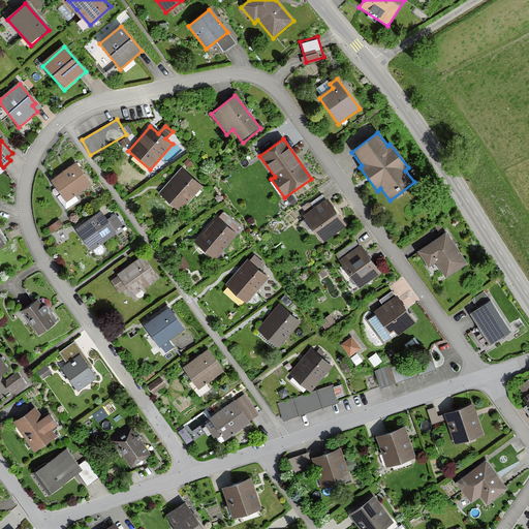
[(90,186),(74,163),(51,180),(61,194),(59,196),(67,209),(79,200),(75,195),(90,186)]
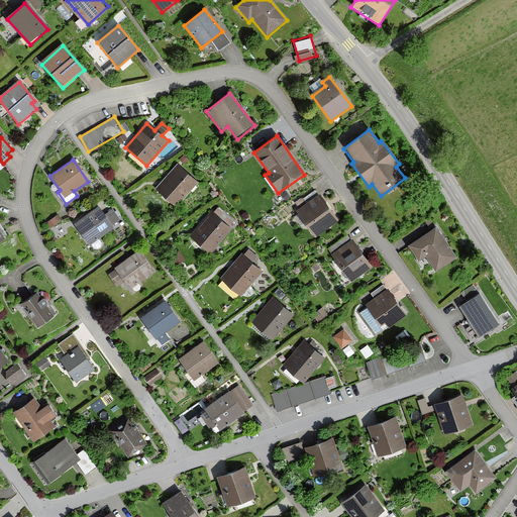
[(199,183),(179,166),(157,191),(177,209),(199,183)]
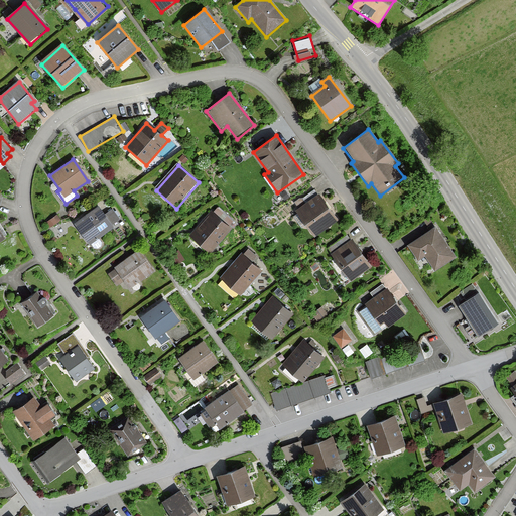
[(339,219),(319,191),(295,209),(314,236),(316,234),(338,220),(339,219)]
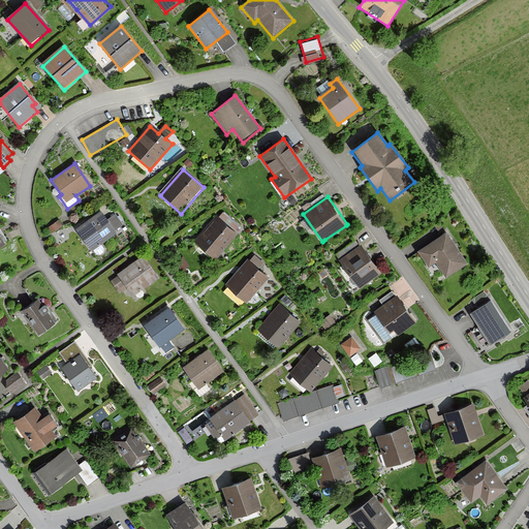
[(107,217),(100,208),(76,226),(92,248),(118,229),(117,228),(123,223),(115,212),(107,217)]
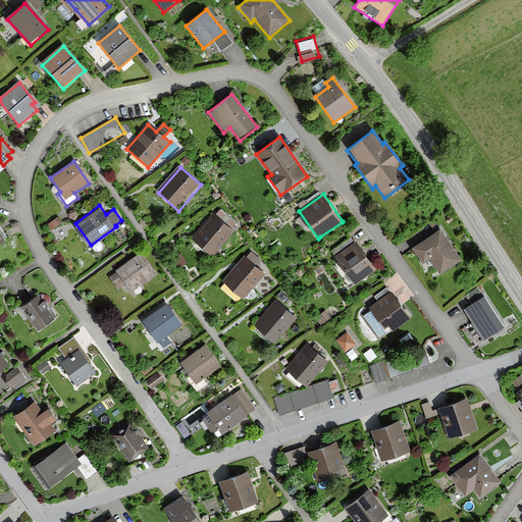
[(235,231),(212,214),(192,240),(214,257),(235,231)]
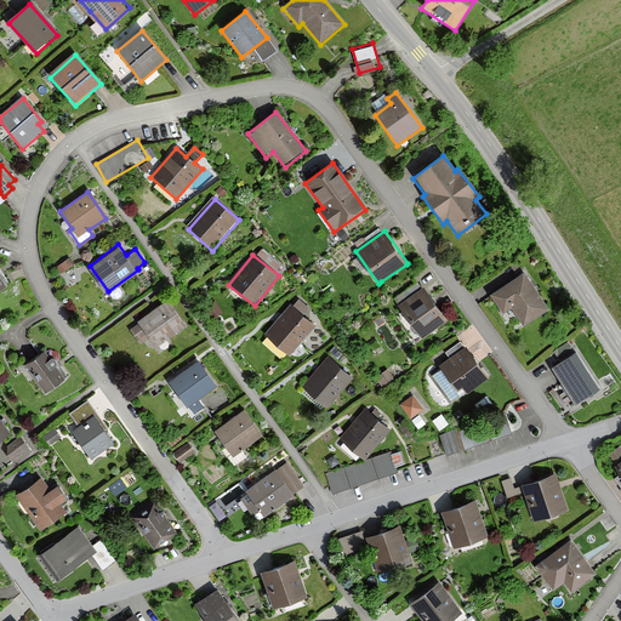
[(70,256),(58,262),(62,269),(74,263),(70,256)]
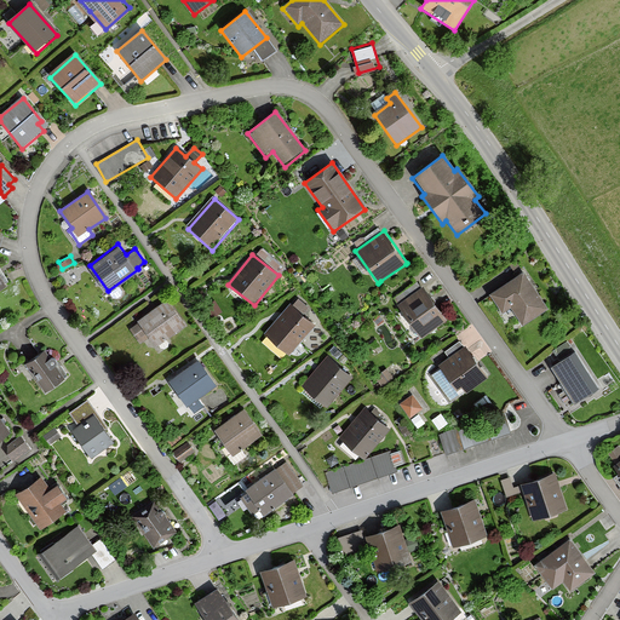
[(547,310),(522,274),(488,297),(501,317),(511,310),(523,327),(547,310)]
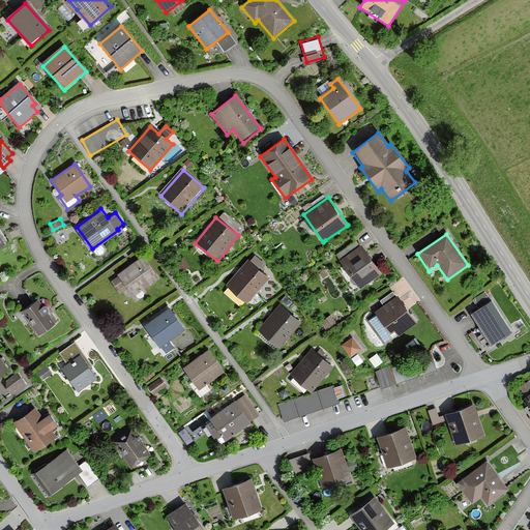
[(381,273),(360,247),(340,264),(360,290),(381,273)]
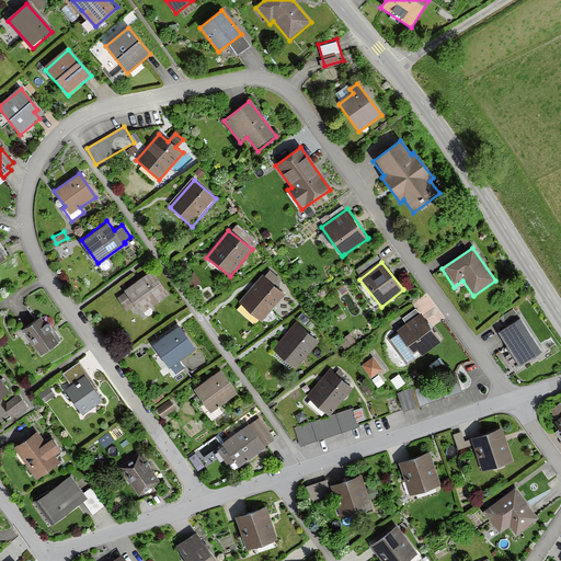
[(167,296),(149,272),(123,292),(124,293),(116,298),(126,311),(134,306),(140,316),(167,296)]
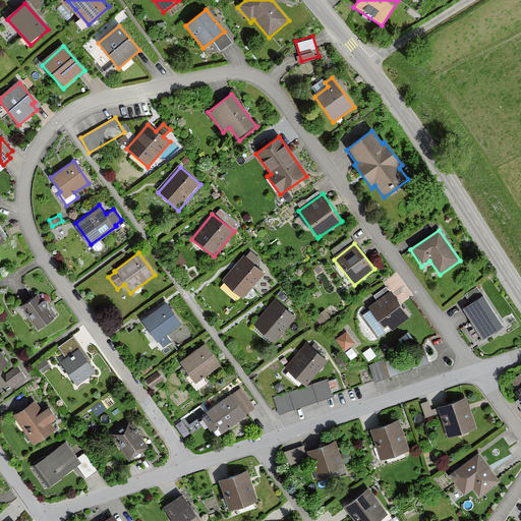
[(264,274),(243,258),(224,285),(244,300),(264,274)]
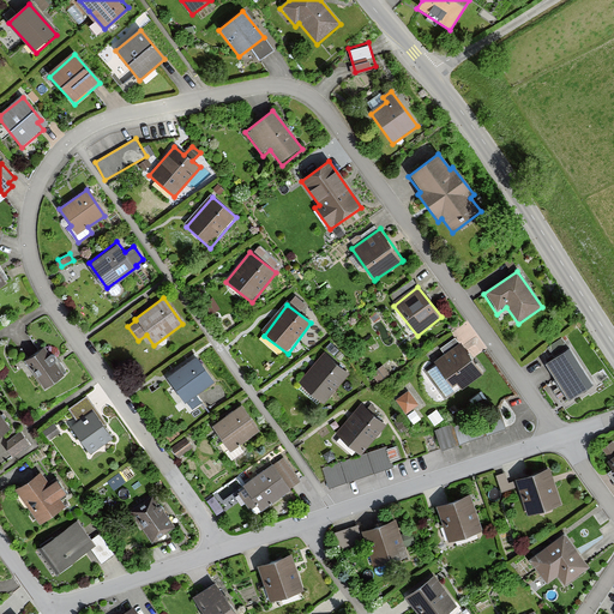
[(481,373),(459,344),(433,365),(451,387),(456,384),(459,389),(481,373)]
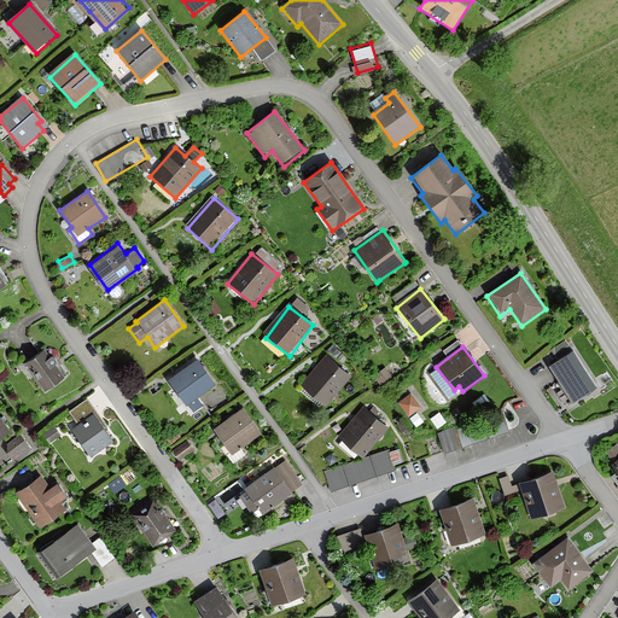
[(25,365),(45,392),(64,378),(46,351),(25,365)]
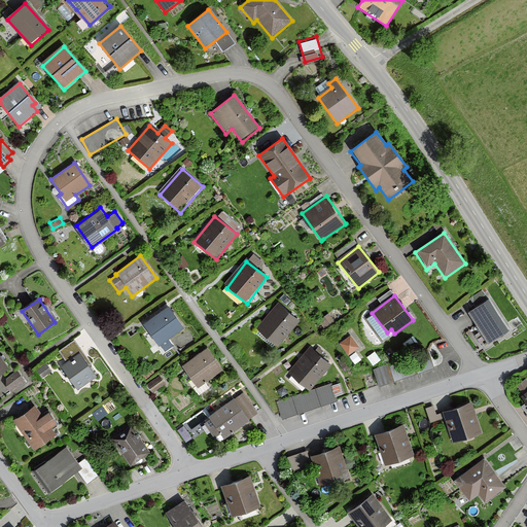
[(508,331),(488,301),(468,313),(489,344),(508,331)]
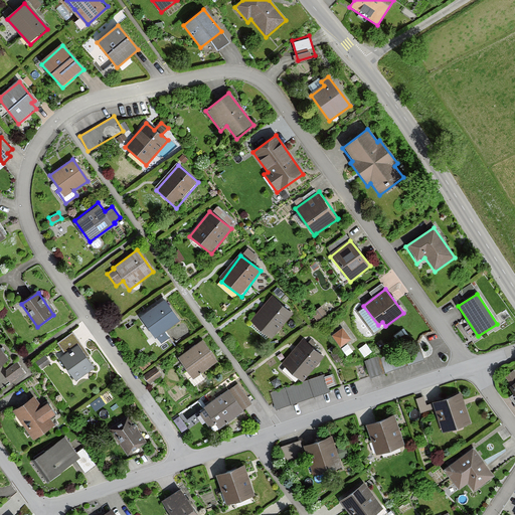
[(293,314),(271,297),(249,323),(272,340),(293,314)]
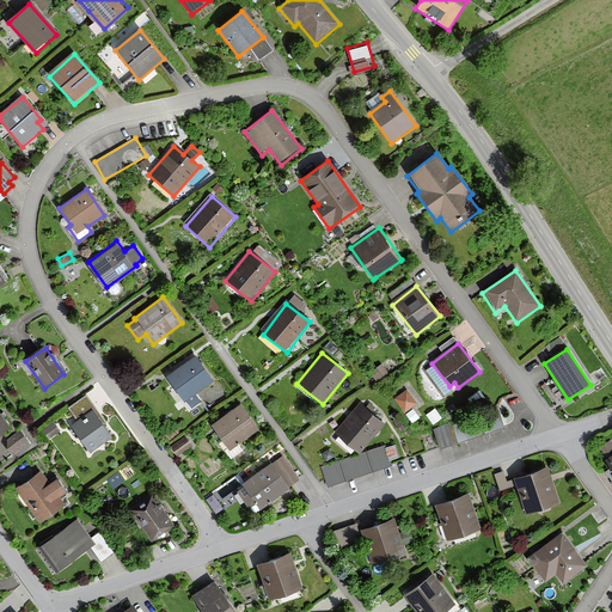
[(212,383),(195,359),(166,379),(183,403),(212,383)]
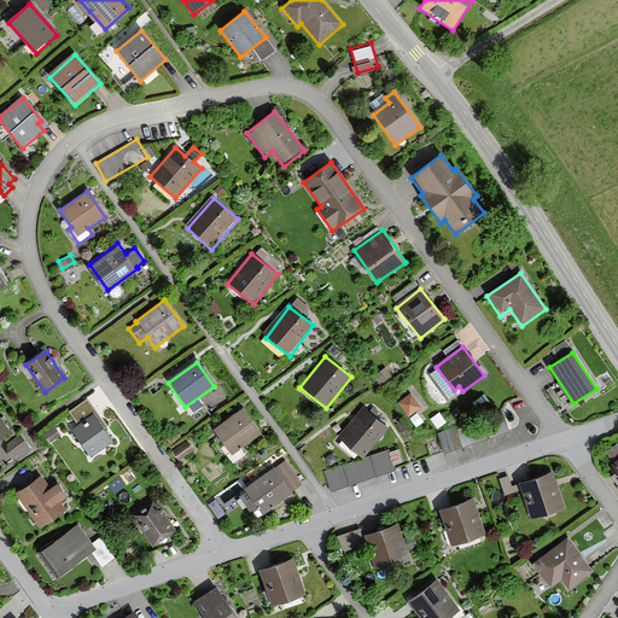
[(410,414),(424,404),(413,390),(398,400),(410,414)]
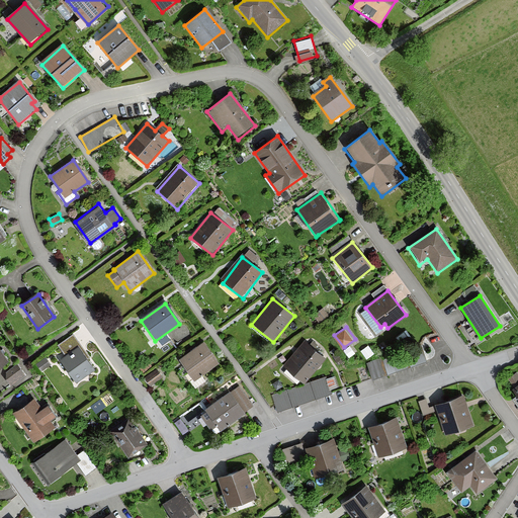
[(60,360),(77,383),(94,370),(78,348),(80,347),(73,337),(58,347),(65,357),(60,360)]
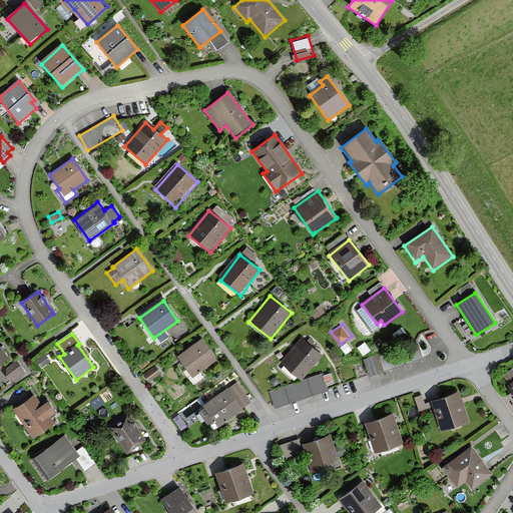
[(324,353),(303,336),(282,361),(303,378),(324,353)]
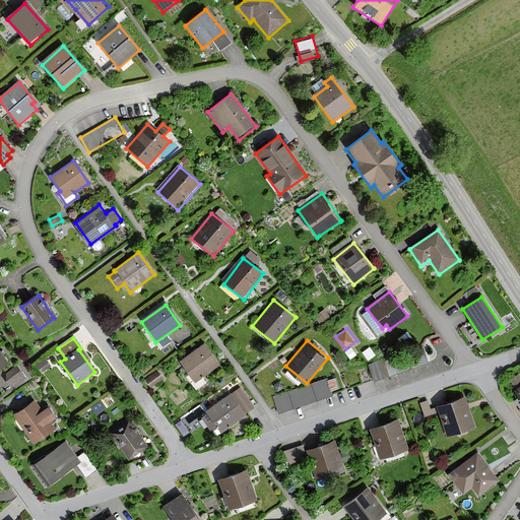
[(218,367),(204,345),(180,362),(194,383),(218,367)]
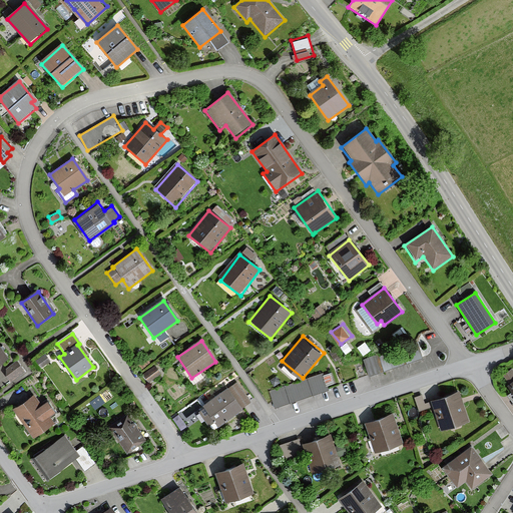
[(417,341),(364,360),(370,375),(423,357),(417,341)]
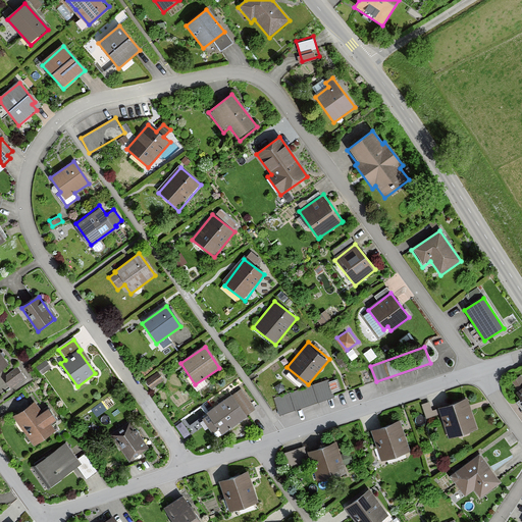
[(0,370),(8,365),(0,352),(0,370)]
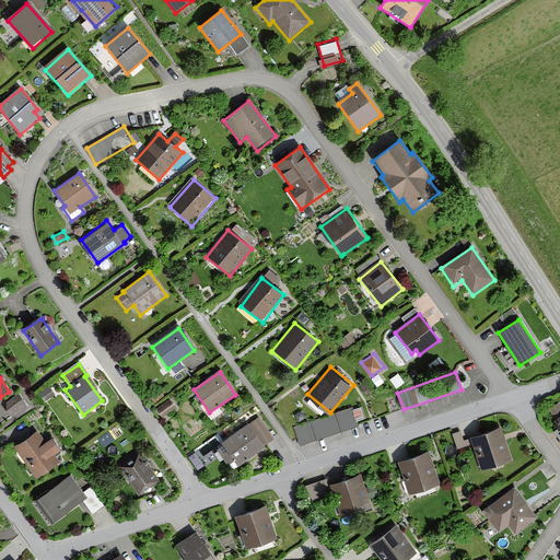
[(7,407),(12,416),(28,405),(23,396),(7,407)]
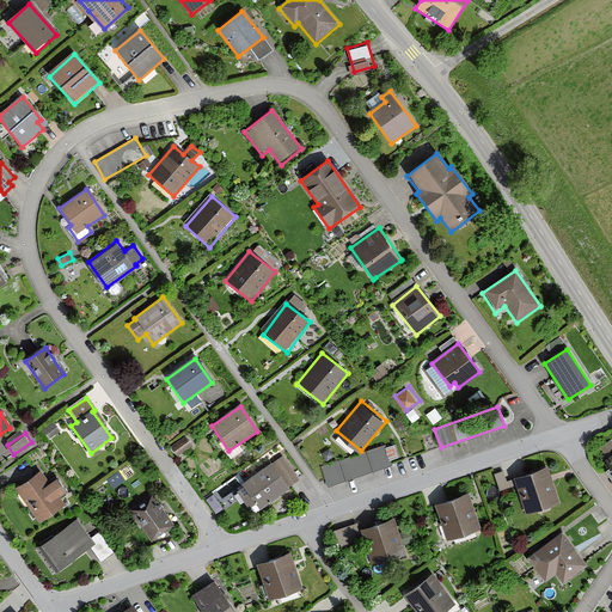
[(172,448),(178,457),(191,448),(187,440),(172,448)]
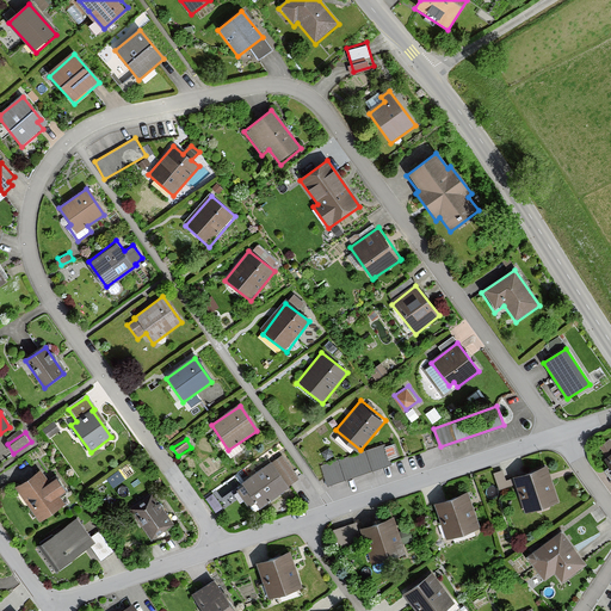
[(604,460),(610,469),(610,443),(610,442),(600,449),(606,457),(604,460)]
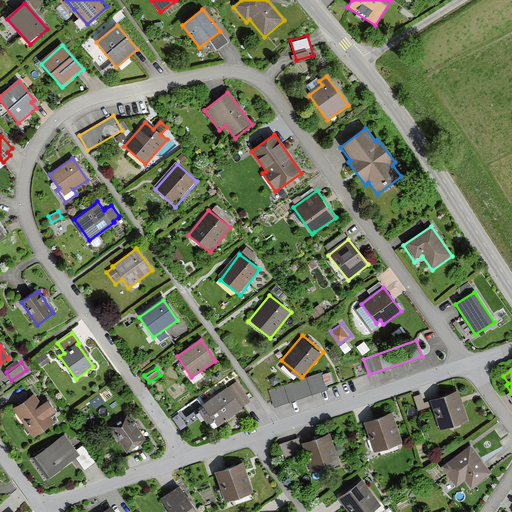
[(321,372),(268,390),(274,406),(327,388),(321,372)]
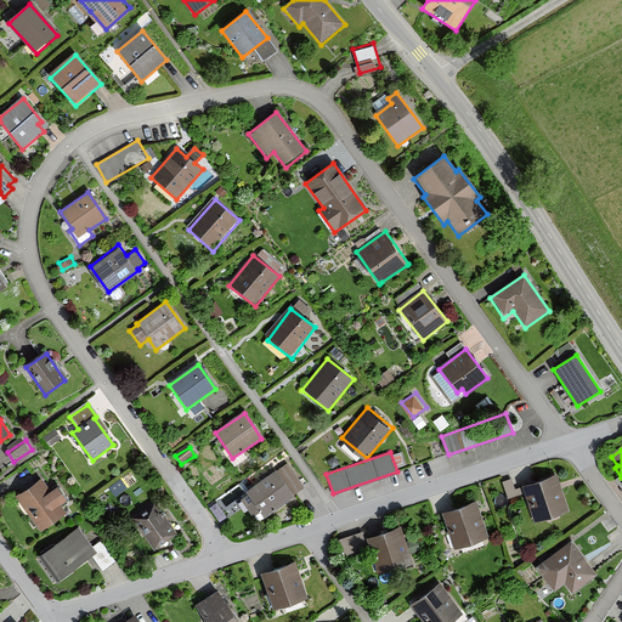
[(276,474),(275,471),(244,492),(247,497),(242,501),(254,518),(259,514),(263,519),(304,491),(288,465),(276,474)]
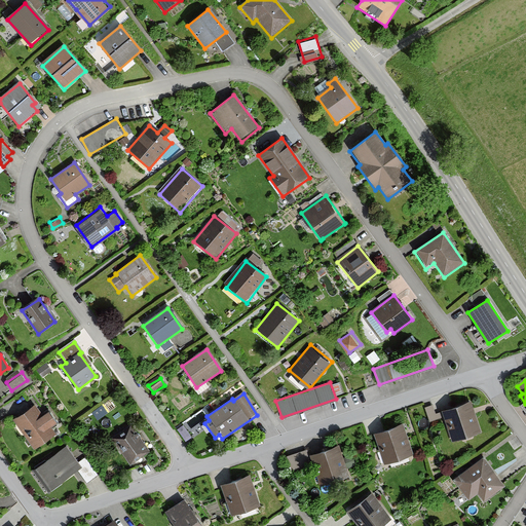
[(92,409),(98,417),(116,406),(111,398),(92,409)]
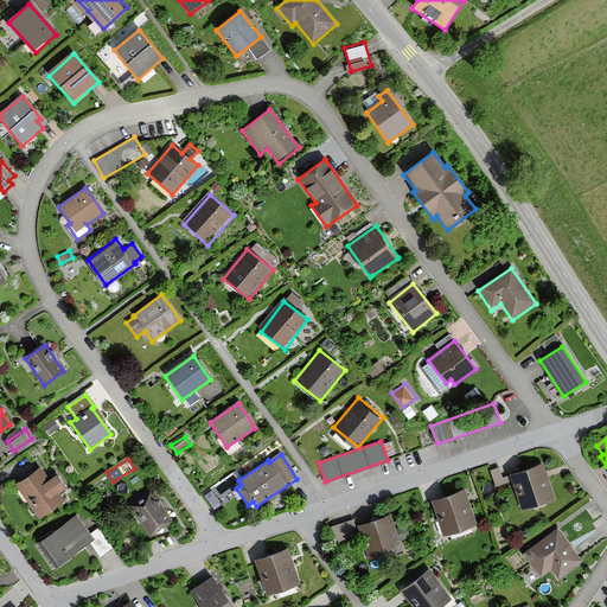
[(554,499),(542,464),(510,475),(522,511),(554,499)]
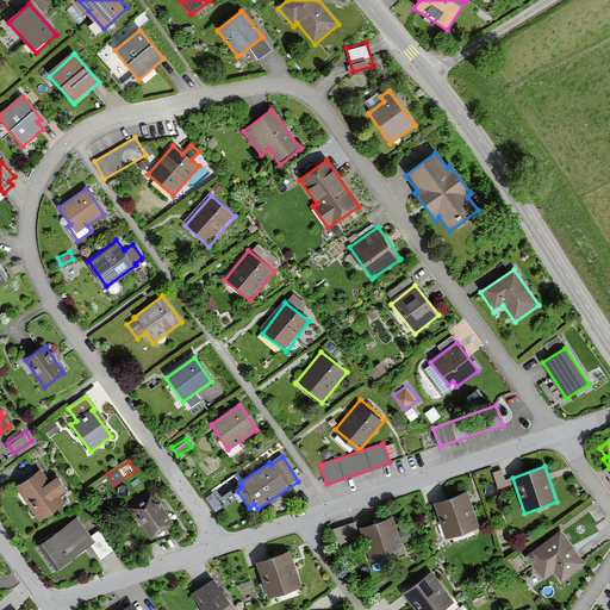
[(50,483),(41,470),(14,487),(39,522),(66,504),(60,496),(66,492),(56,478),(50,483)]
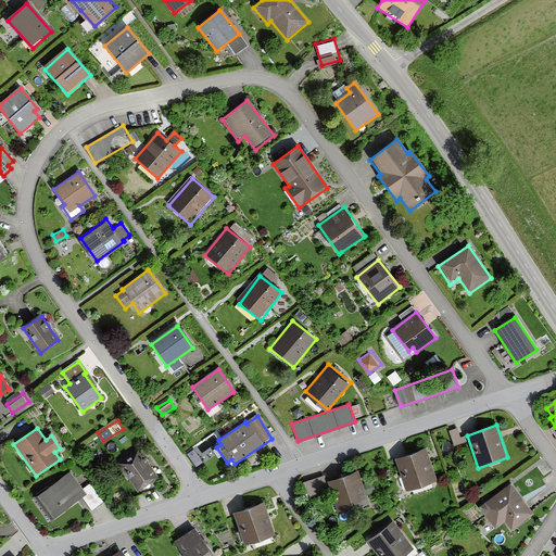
[(158,478),(136,449),(115,464),(138,492),(158,478)]
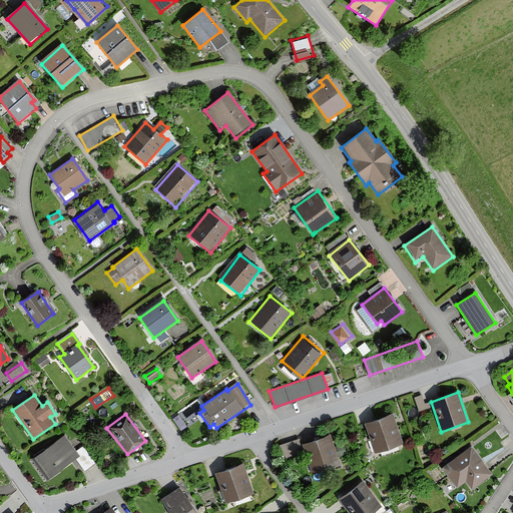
[(403,445),(391,415),(365,425),(377,455),(403,445)]
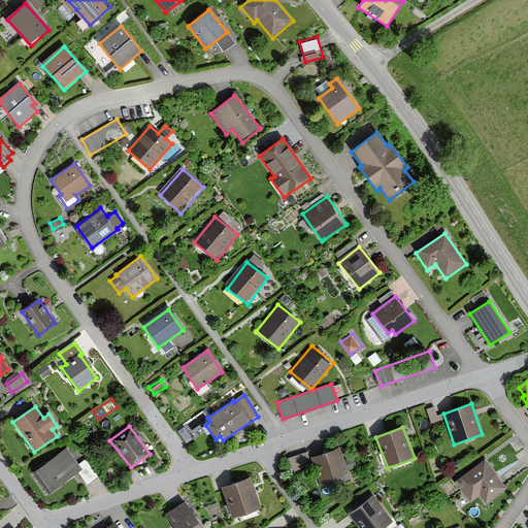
[(78,466),(66,449),(34,471),(50,494),(79,474),(87,486),(98,477),(86,461),(78,466)]
